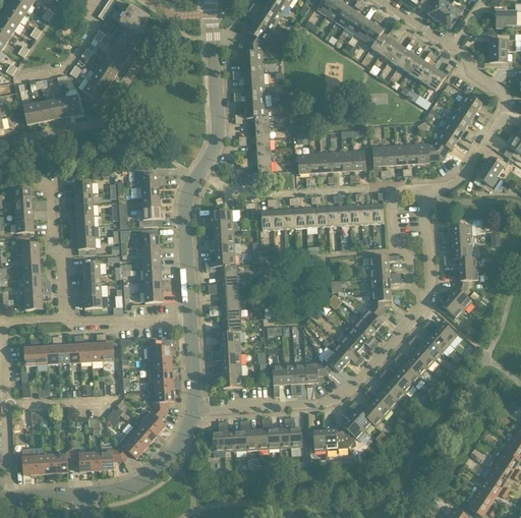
[(25,12),(32,3),(26,0),(11,0),(10,2),(25,12)]
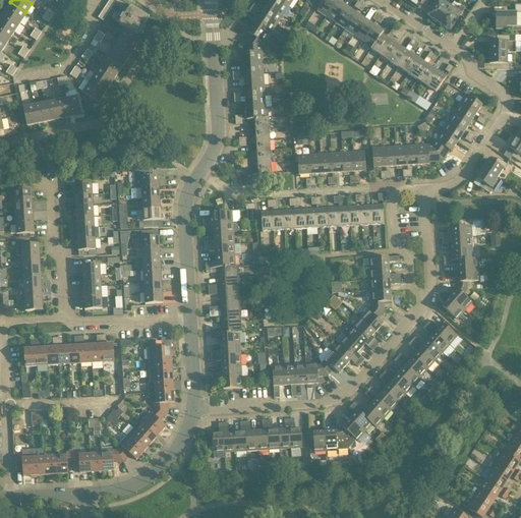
[(283,13),(289,4),(282,0),(269,0),(267,3),(283,13)]
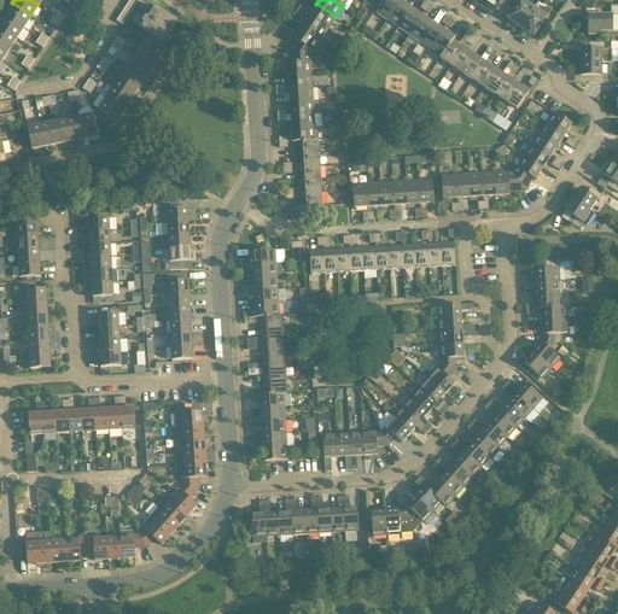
[(388,17),(398,0),(382,0),(375,10),(388,17)]
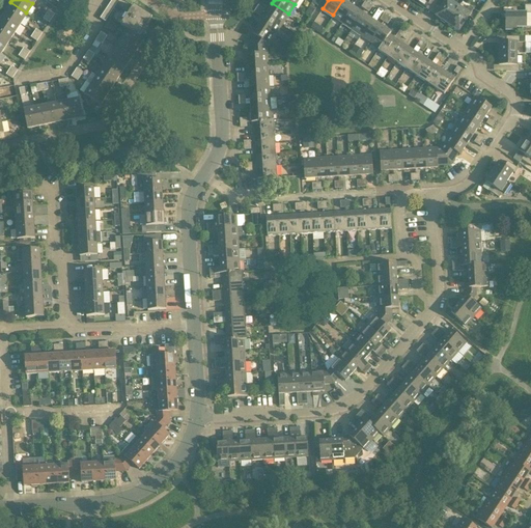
[(353,4),(346,0),(342,0),(333,15),(342,21),(353,4)]
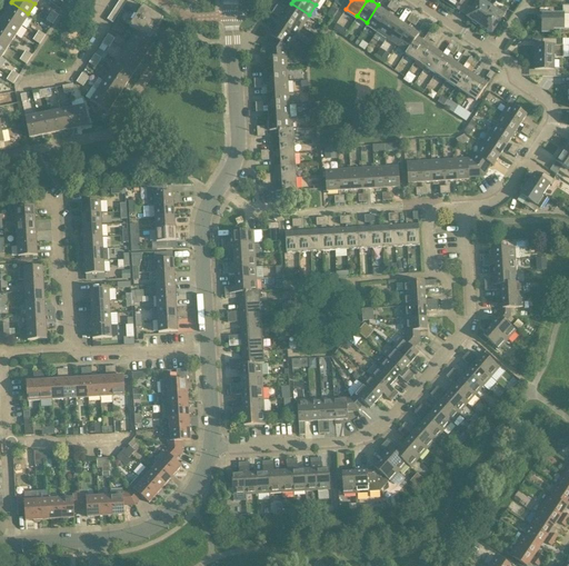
[(479,22),(491,3),(486,0),(468,0),(473,5),(467,15),(479,22)]
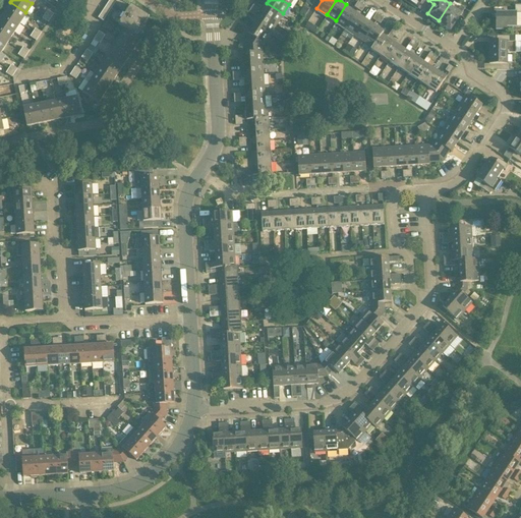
[(10,2),(4,11),(19,21),(25,12),(10,2)]
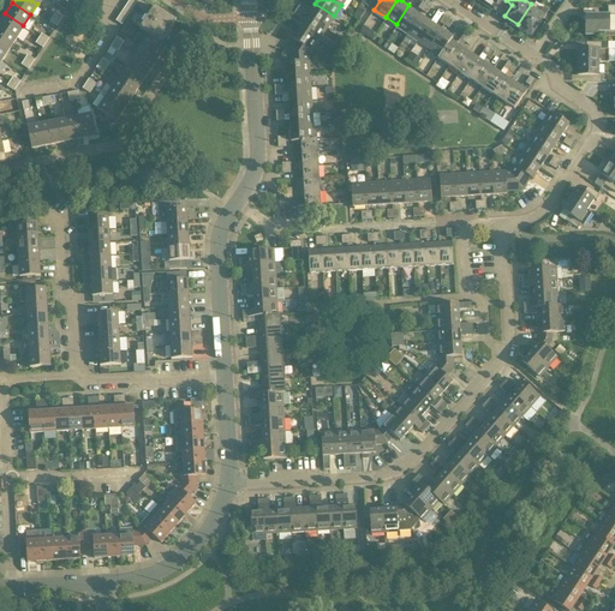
[(608,29),(608,28),(614,27),(614,3),(608,4),(608,12),(586,12),(586,31),(597,31),(597,29),(608,29)]
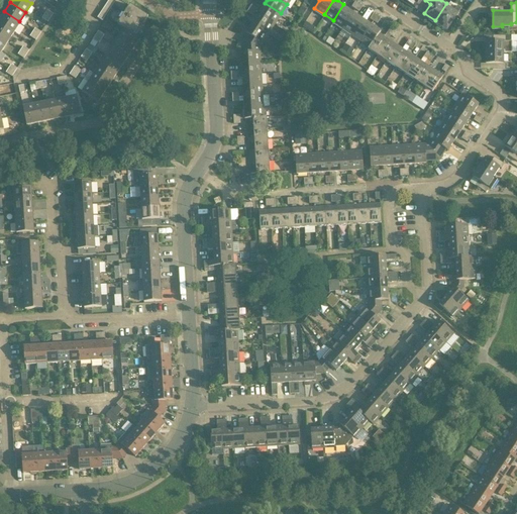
[(117,21),(124,26),(124,25),(135,33),(147,14),(130,3),(117,21)]
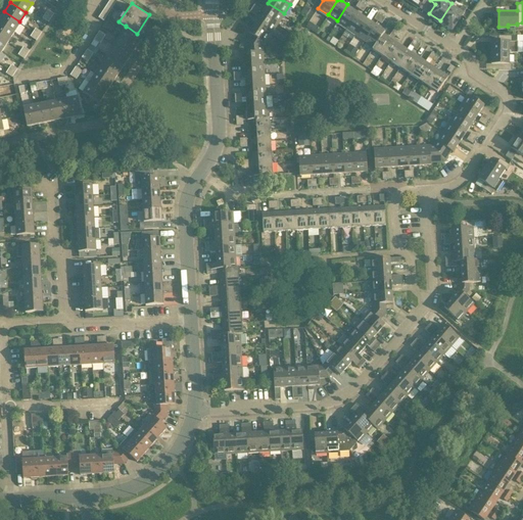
[(268,3),(262,12),(278,22),(284,13),(268,3)]
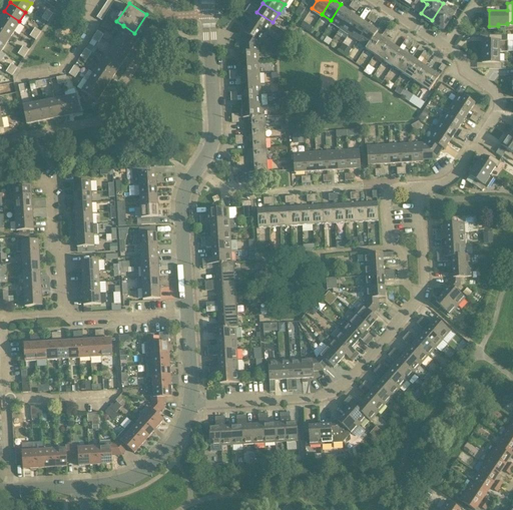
[(450,8),(443,3),(432,20),(443,28),(457,6),(453,3),(450,8)]
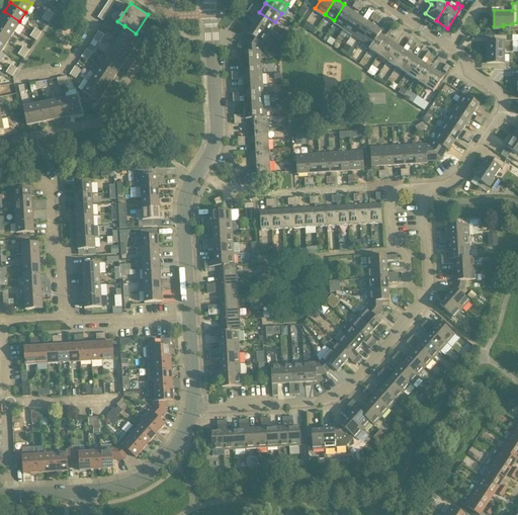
[(353,10),(344,4),(334,20),(343,26),(353,10)]
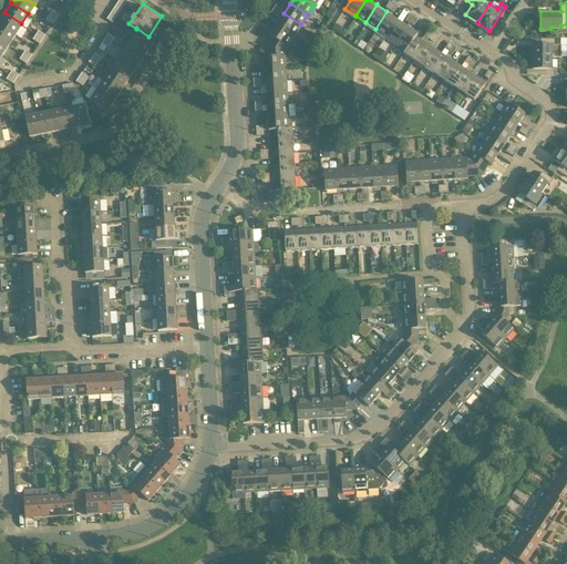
[(397,18),(387,11),(375,29),(385,36),(397,18)]
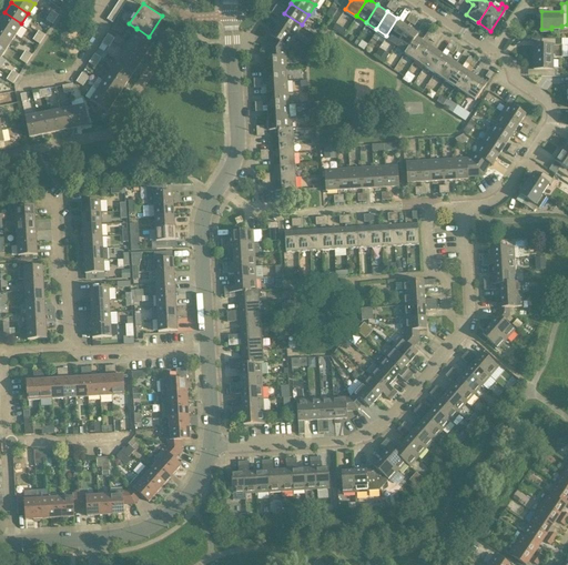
[(4,12),(0,18),(0,23),(16,33),(21,23),(4,12)]
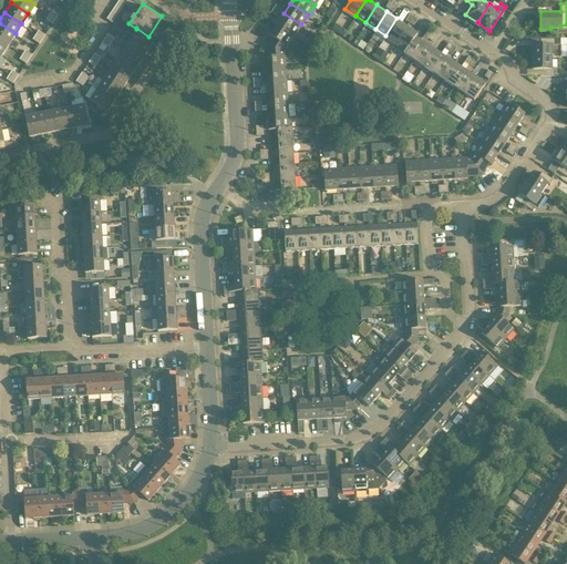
[(284,13),(277,23),(295,34),(301,24),(284,13)]
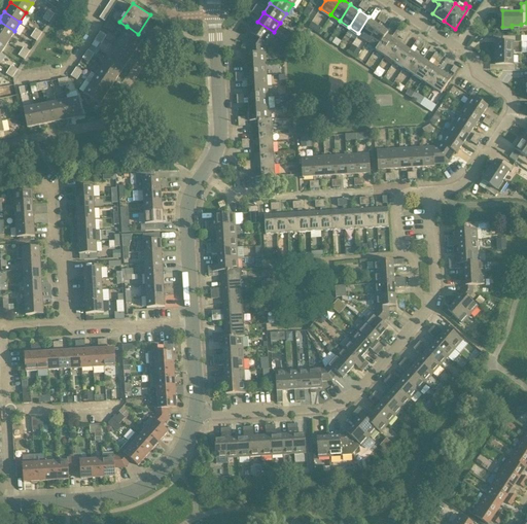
[(378,23),(369,16),(358,33),(367,39),(378,23)]
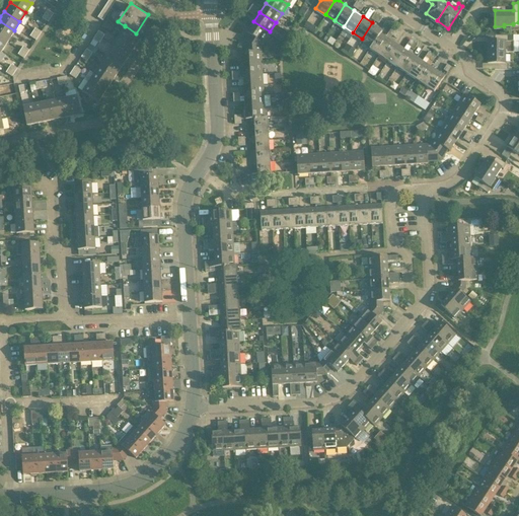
[(313,23),(307,19),(304,24),(309,28),(313,23)]
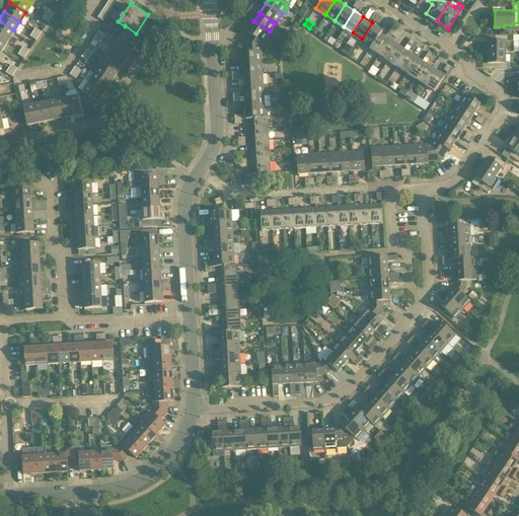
[(0,21),(0,34),(8,40),(14,30),(0,21)]
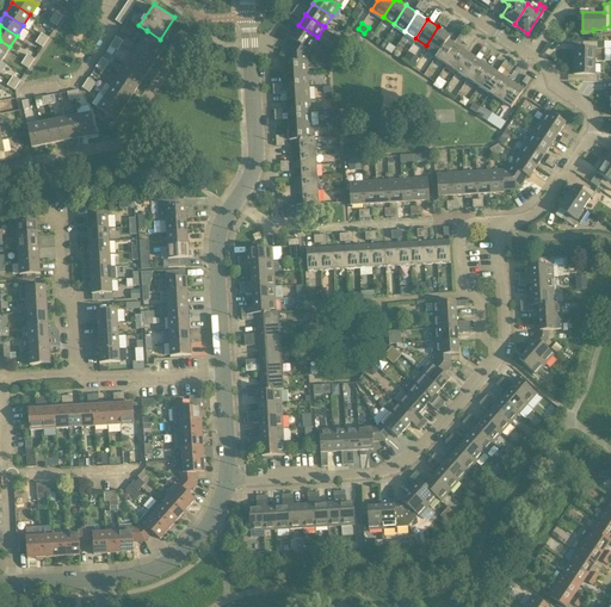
[(292,37),(287,48),(307,53),(318,37),(298,25),(290,36),(292,37)]
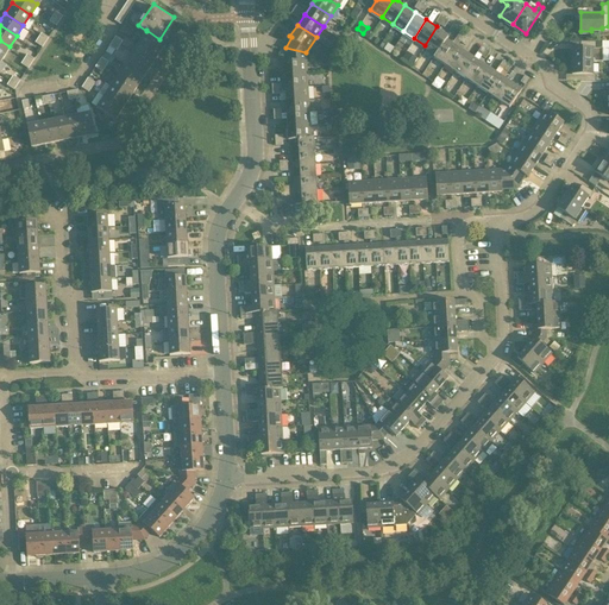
[(447,35),(437,26),(425,45),(434,52),(435,52),(446,36),(446,37),(447,35)]
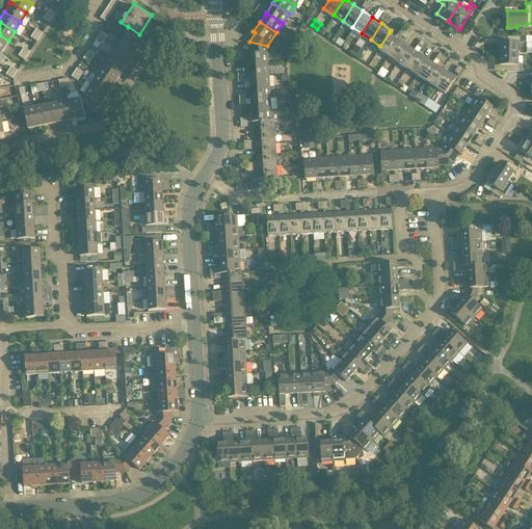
[(128,27),(122,35),(137,47),(144,36),(139,34),(128,26),(128,27)]
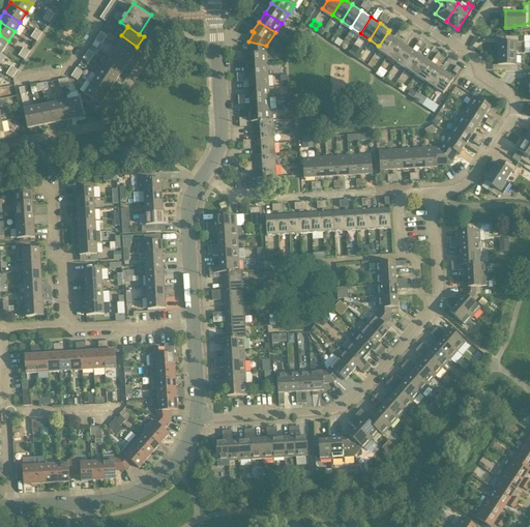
[(398,37),(388,32),(388,31),(379,46),(378,46),(377,48),(386,54),(398,37)]
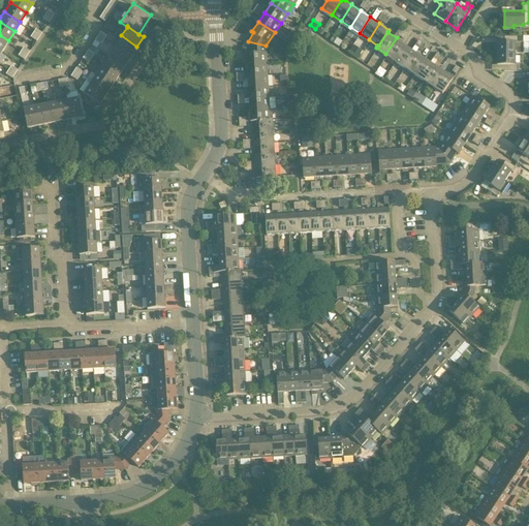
[(497,39),(497,51),(515,51),(523,51),(523,39),(523,34),(504,33),(504,39),(497,39)]
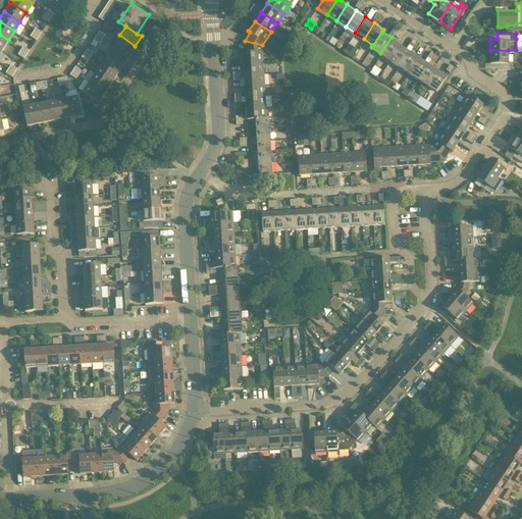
[(128,55),(135,46),(119,35),(113,44),(128,55)]
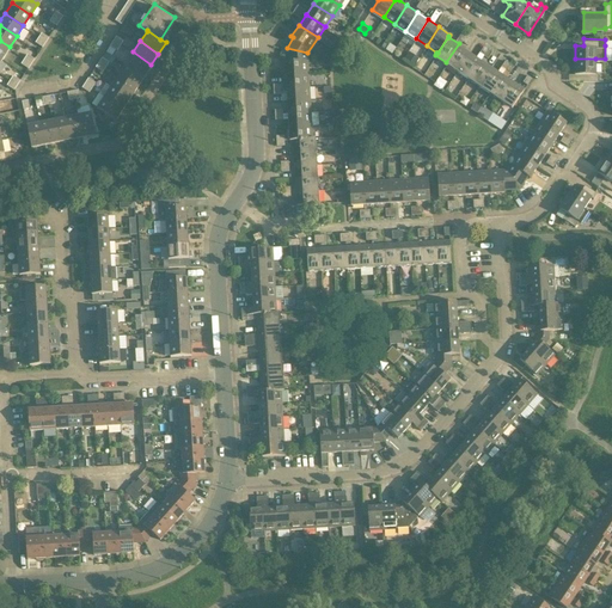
[(446,62),(457,69),(470,50),(459,43),(446,62)]
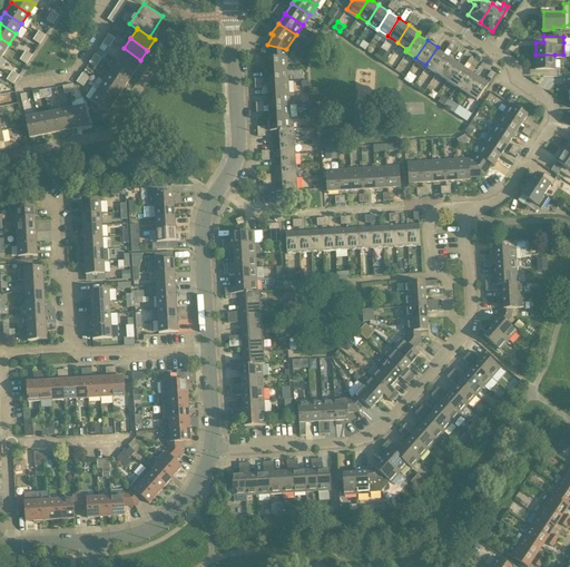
[(265,56),(266,68),(287,67),(286,49),(267,45),(267,56),(265,56)]
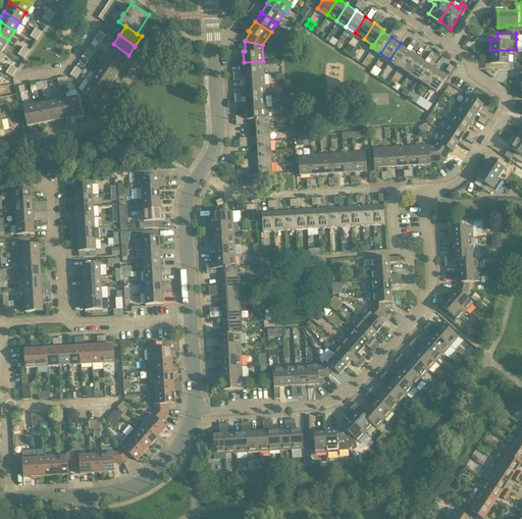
[(349,43),(344,50),(352,55),(357,48),(349,43)]
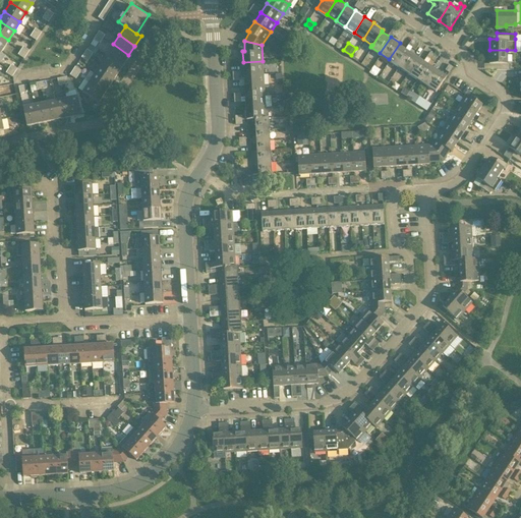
[(400,43),(389,59),(398,65),(409,49),(400,43)]
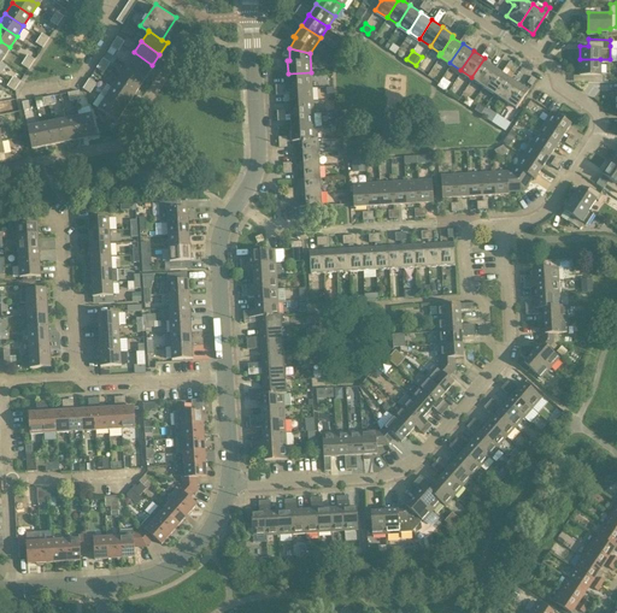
[(134,52),(127,63),(145,76),(152,65),(134,52)]
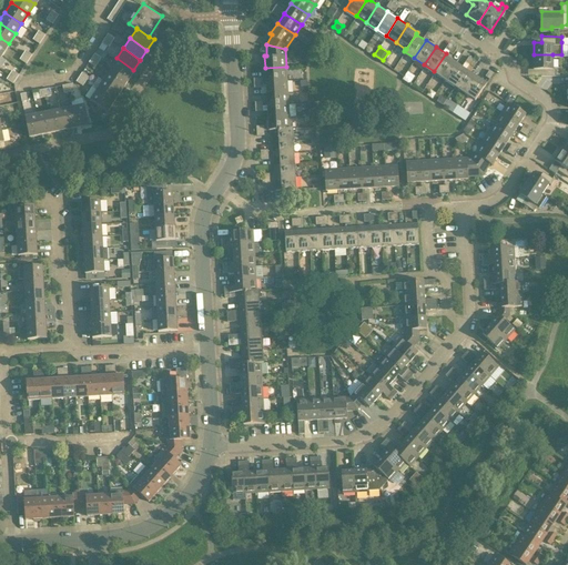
[(434,71),(444,78),(456,60),(446,53),(434,71)]
